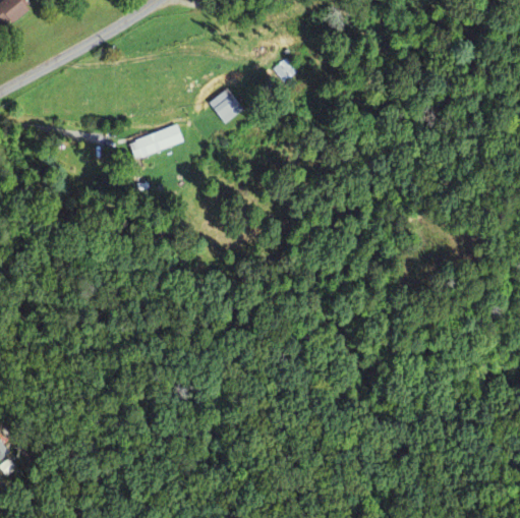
[(30,5),(25,0),(0,0),(0,22),(4,27),(30,5)]
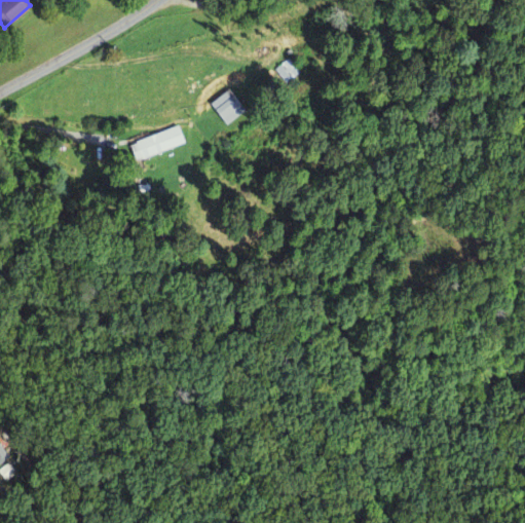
[(299,75),(293,58),(276,65),(284,81),(299,75)]
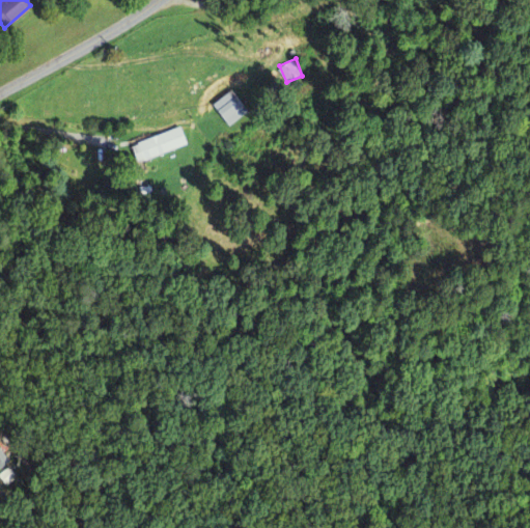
[(212,103),(226,124),(247,112),(232,89),(212,103)]
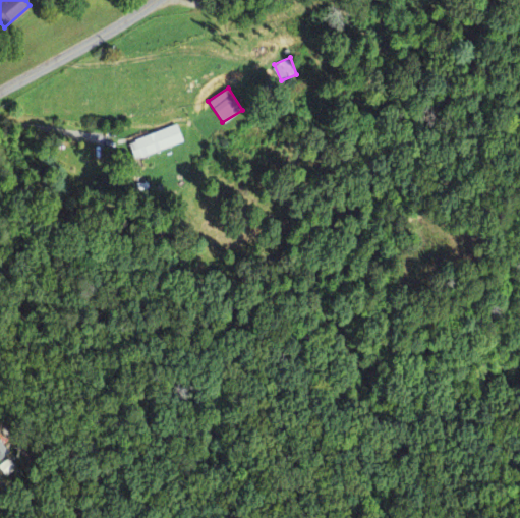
[(135,159),(184,140),(178,123),(129,141),(135,159)]
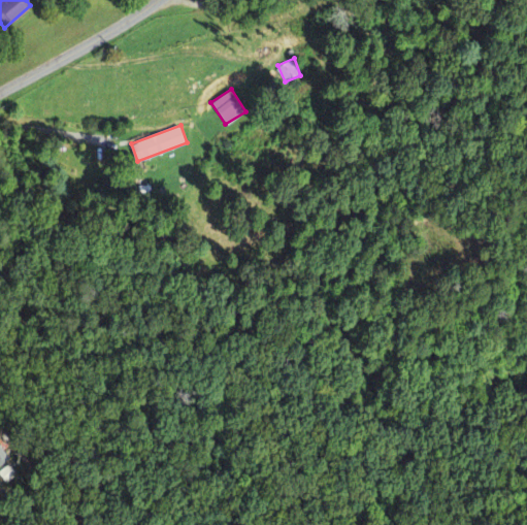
[(0,464),(12,457),(0,437),(0,464)]
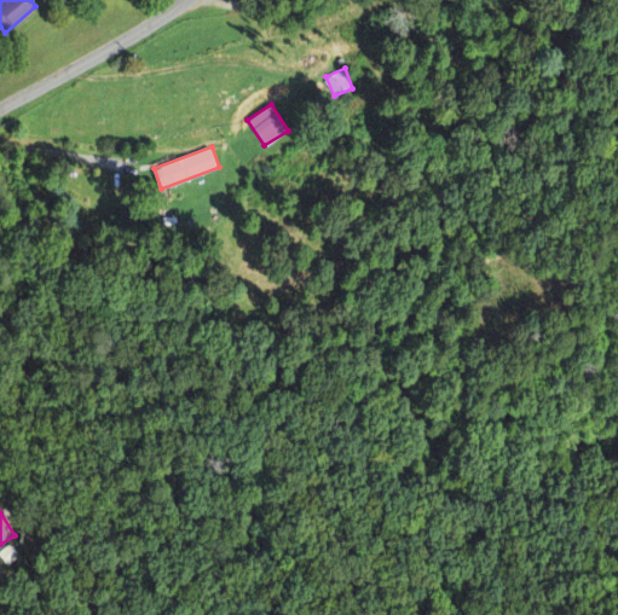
All buildings are outlined.
